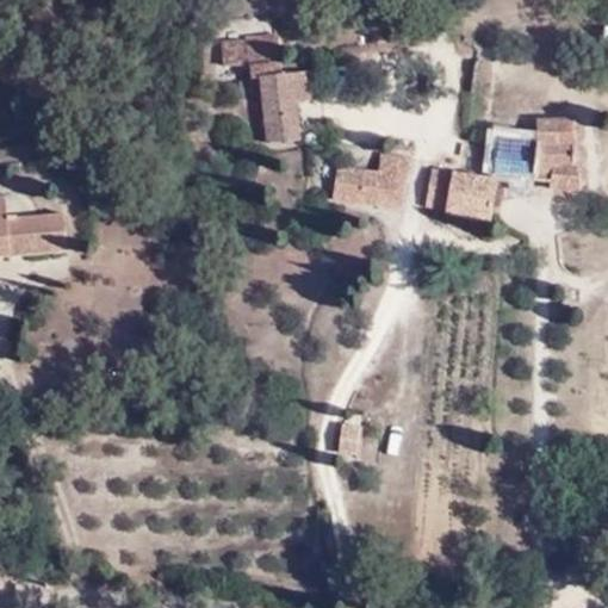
[(243,38),(221,39),(223,64),(227,64),(249,62),(250,78),(250,79),(260,78),(260,74),(259,62),(280,61),(277,32),(243,35),(243,38)]
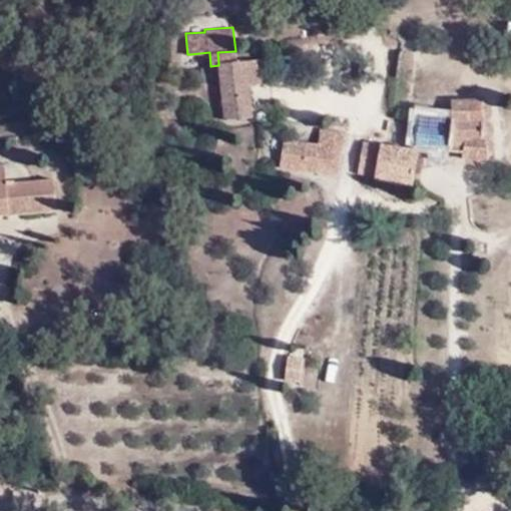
[(209,52),(190,54),(192,67),(210,65),(209,52)]
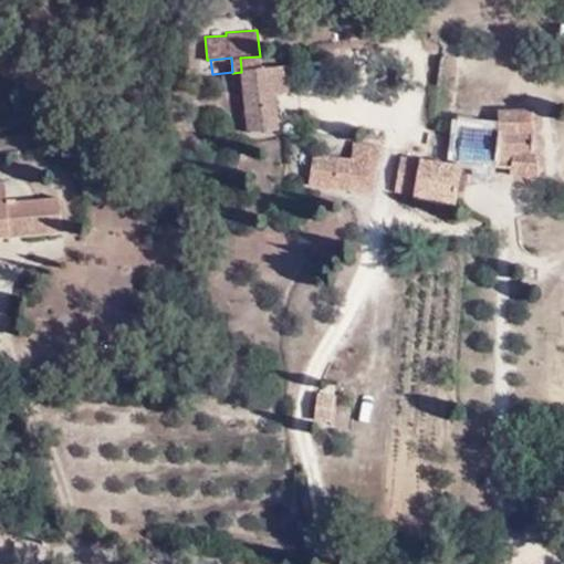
[(288,64),(241,69),(241,72),(248,132),(275,128),(271,92),(291,90),(288,64)]
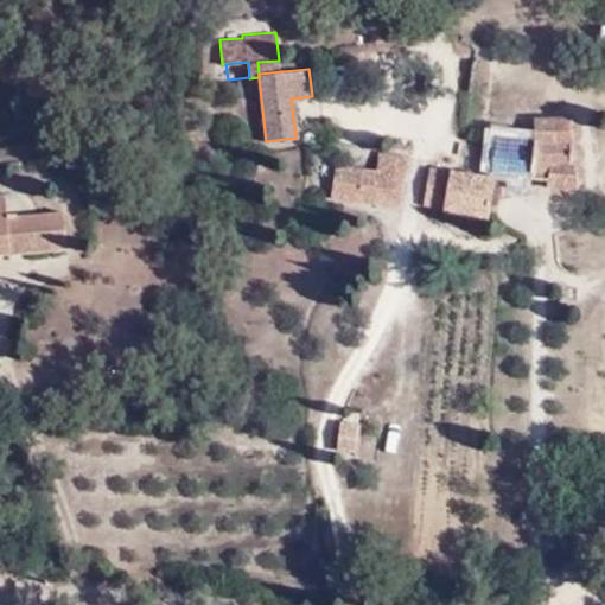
[(532,140),(496,137),(491,172),(530,174),(530,164),(546,165),(546,176),(545,188),(578,189),(581,185),(584,182),(586,178),(585,174),(584,169),(579,164),(579,163),(583,159),(584,154),(583,148),(579,144),(577,141),(577,140),(580,138),(581,132),(581,129),(579,123),(577,121),(571,119),(533,120),(532,140)]
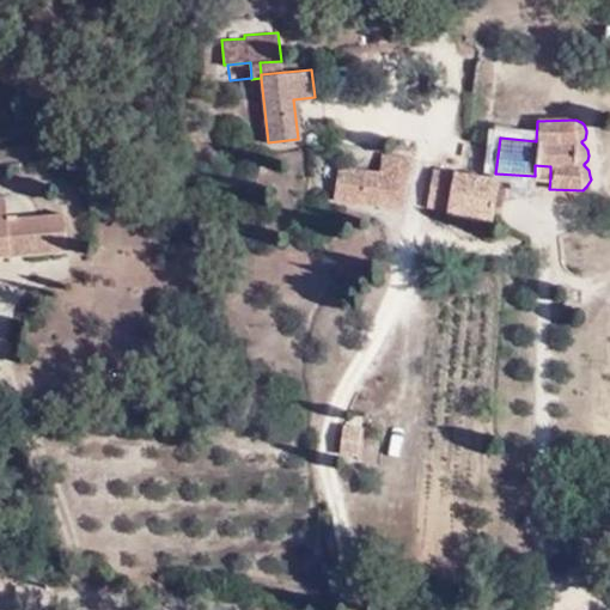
[(371,172),(337,166),(334,196),(403,207),(410,158),(380,153),(378,174),(371,172)]
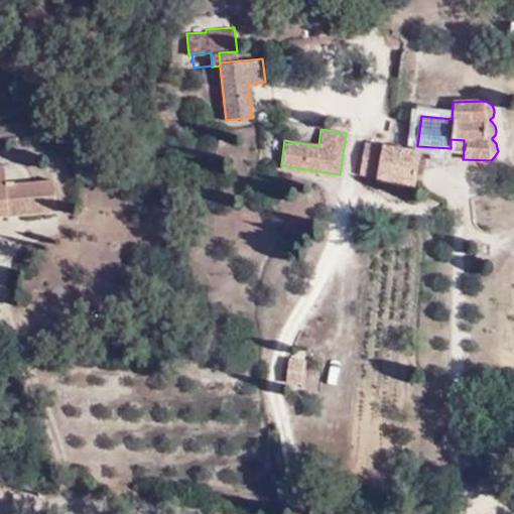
[(451,139),(451,148),(464,149),(464,140),(451,139)]
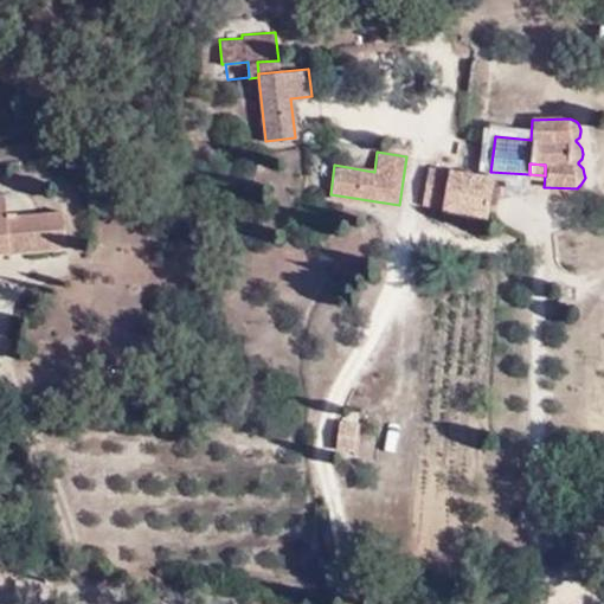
[(494,179),(429,167),(422,201),(441,206),(441,209),(486,219),(494,179)]
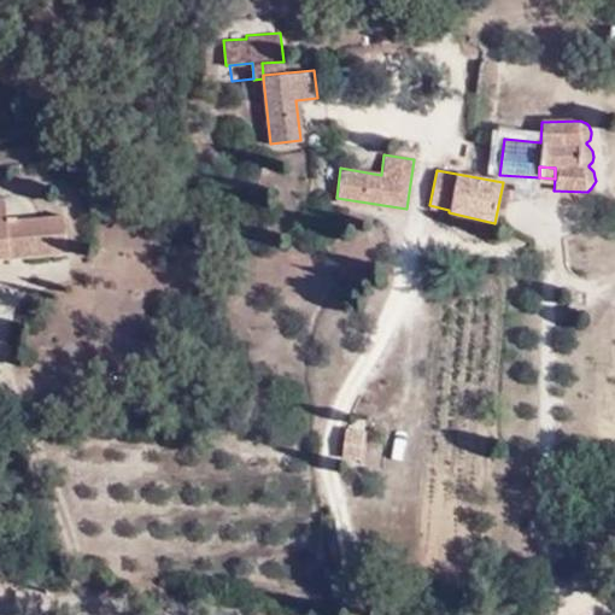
[(0,257),(68,252),(64,215),(9,220),(6,197),(0,198),(0,257)]
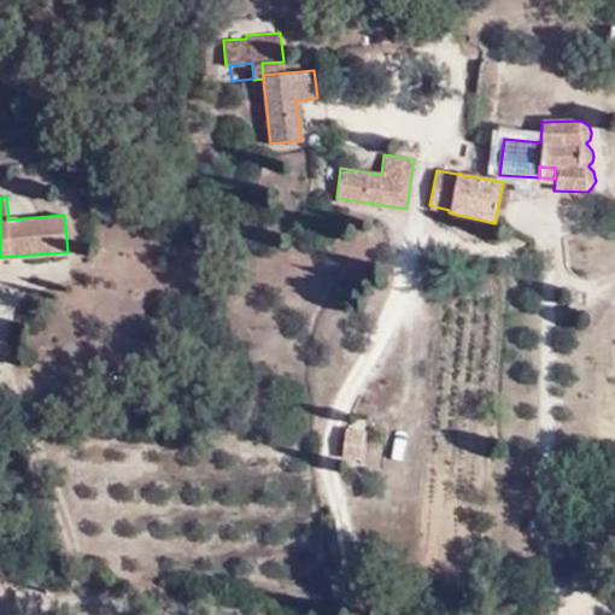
[(361,432),(346,429),(344,457),(358,458),(361,432)]
